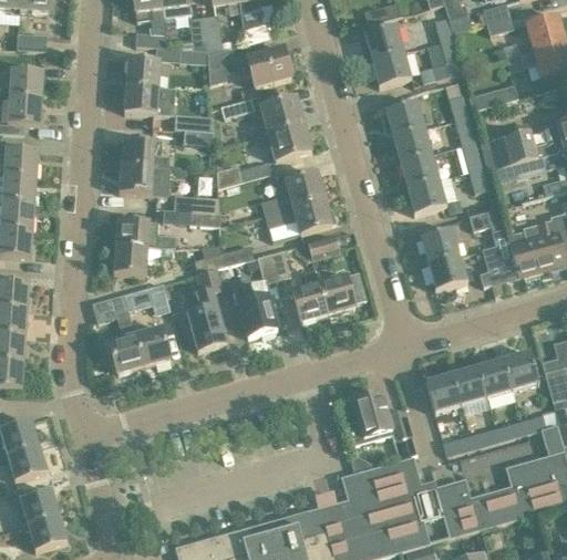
[(0,0),(0,9),(20,11),(20,0),(0,0)]
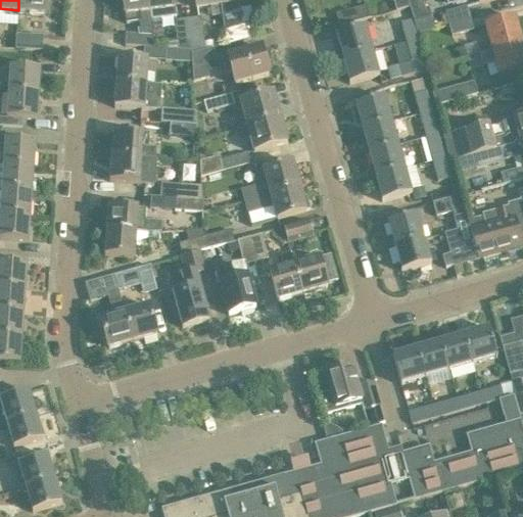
[(18,0),(18,10),(45,12),(45,0),(18,0)]
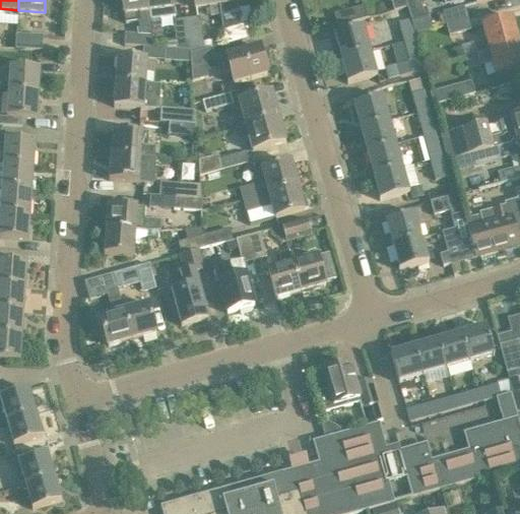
[(138,18),(139,30),(125,29),(125,43),(154,44),(150,15),(149,8),(148,0),(123,0),(125,18),(138,18)]
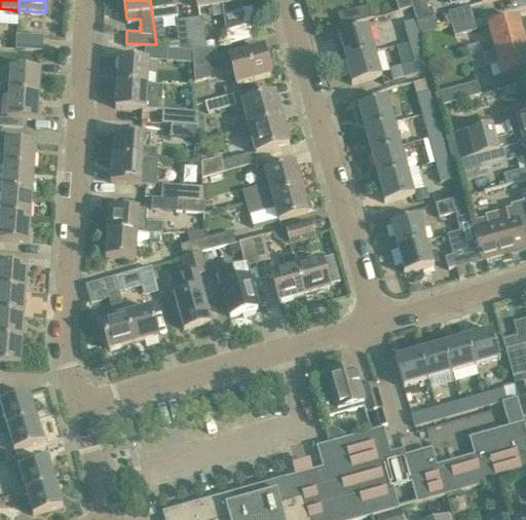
[(152,15),(177,13),(175,0),(150,0),(151,8),(152,15)]
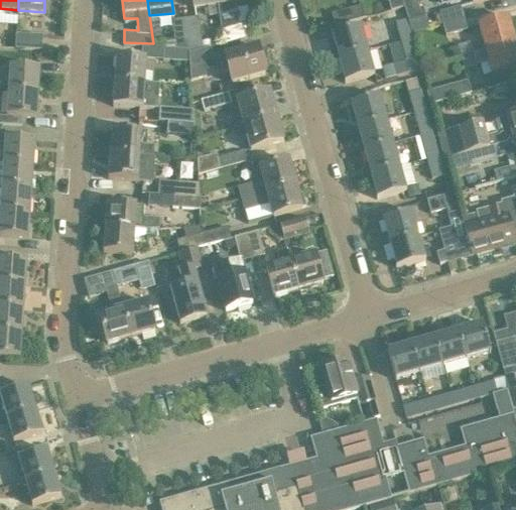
[(208,12),(219,10),(217,0),(191,0),(192,4),(207,2),(208,12)]
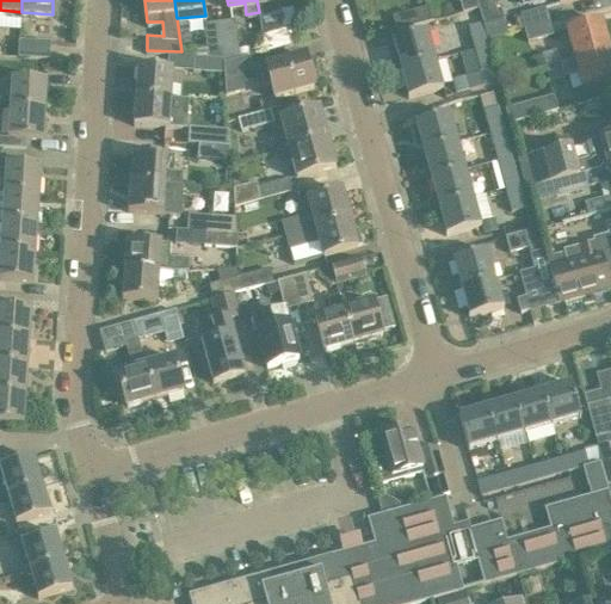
[(282,25),(278,0),(257,0),(259,12),(261,34),(266,48),(294,39),(289,24),(282,25)]
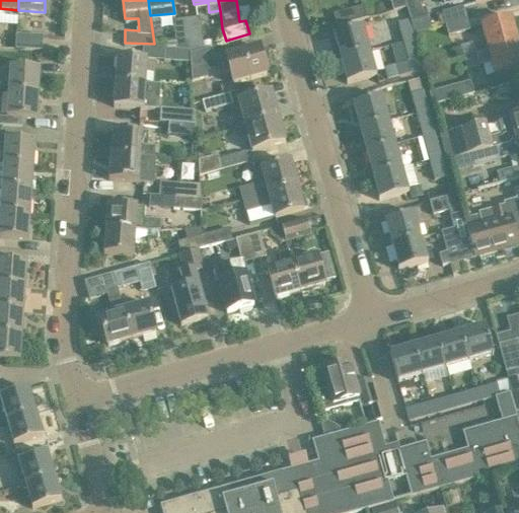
[(368,14),(363,2),(334,10),(338,22),(368,14)]
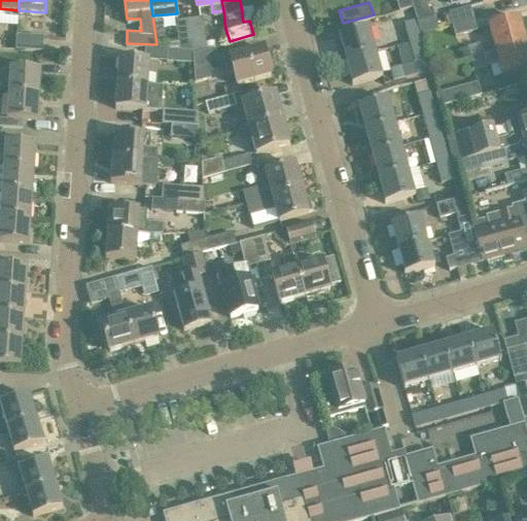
[(449,8),(453,21),(473,14),(470,2),(449,8)]
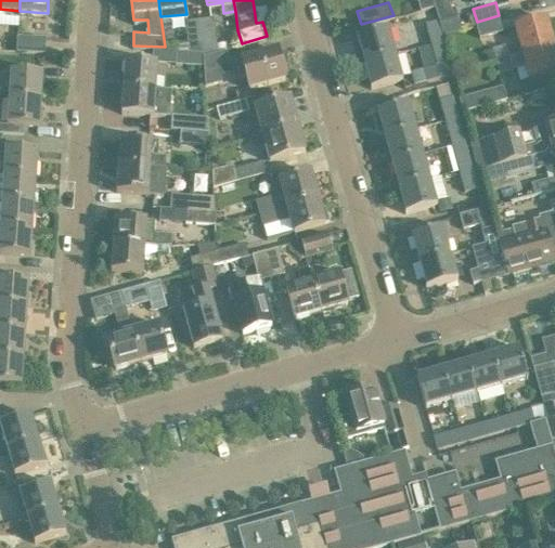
[(213,14),(197,16),(198,22),(201,43),(202,49),(202,54),(227,48),(233,46),(233,38),(216,40),(213,14)]
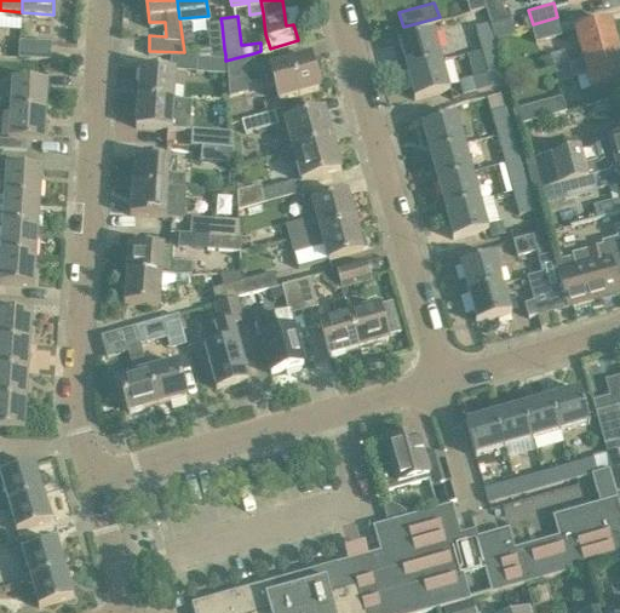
[(561,30),(557,17),(533,24),(535,38),(561,30)]
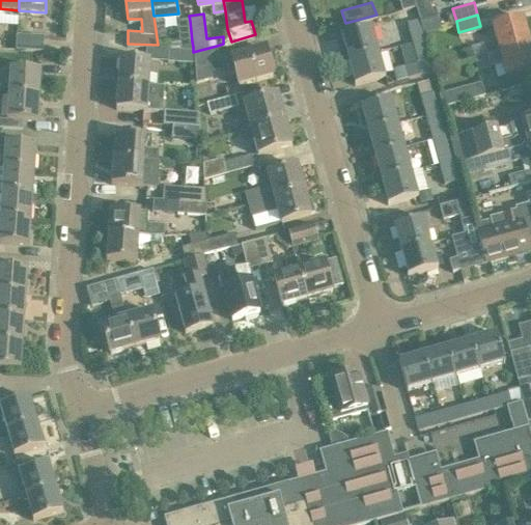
[(493,23),(500,48),(529,39),(523,15),(493,23)]
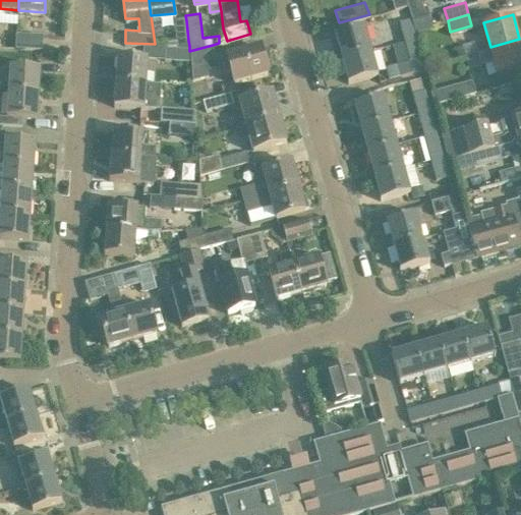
[(173,16),(177,45),(189,46),(188,41),(186,20),(185,15),(173,16)]
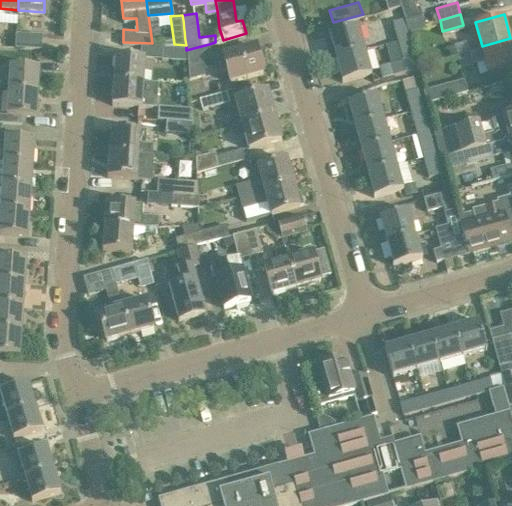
[(392,18),(397,39),(408,36),(403,16),(392,18)]
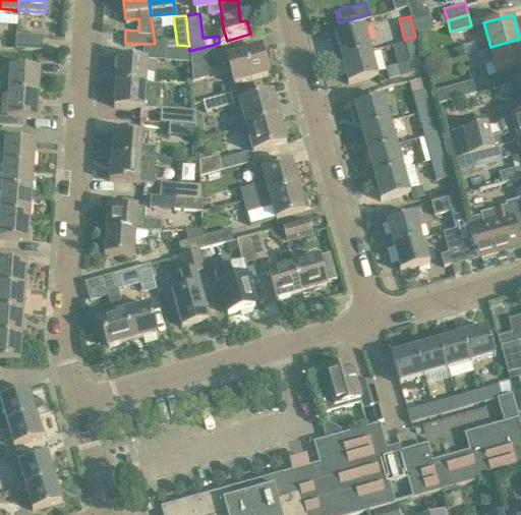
[(335,33),(342,57),(371,49),(364,24),(335,33)]
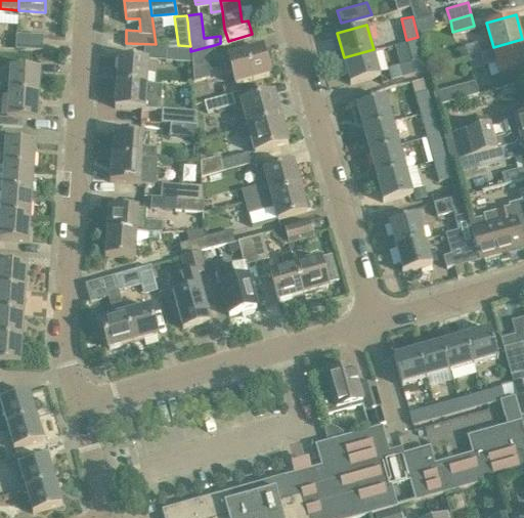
[(15,45),(42,47),(43,33),(16,32),(15,45)]
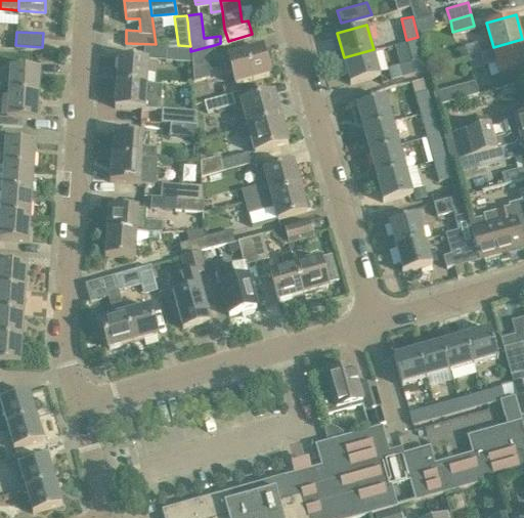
[(418,37),(406,40),(411,58),(399,61),(402,74),(426,67),(418,37)]
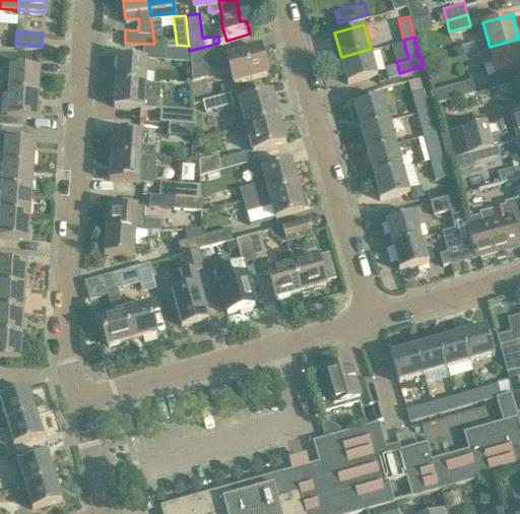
[(464,53),(464,54),(477,51),(477,50),(474,39),(461,43),(454,45),(457,55),(464,53)]
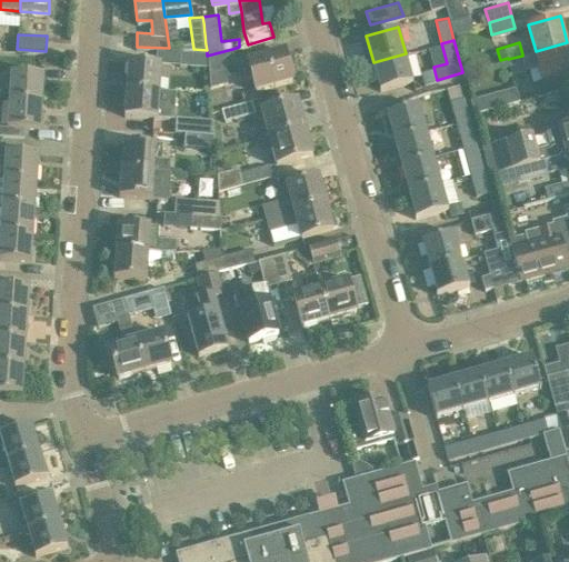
[(511,71),(539,63),(543,78),(568,71),(568,48),(567,42),(536,51),(522,54),(522,56),(508,59),(511,71)]
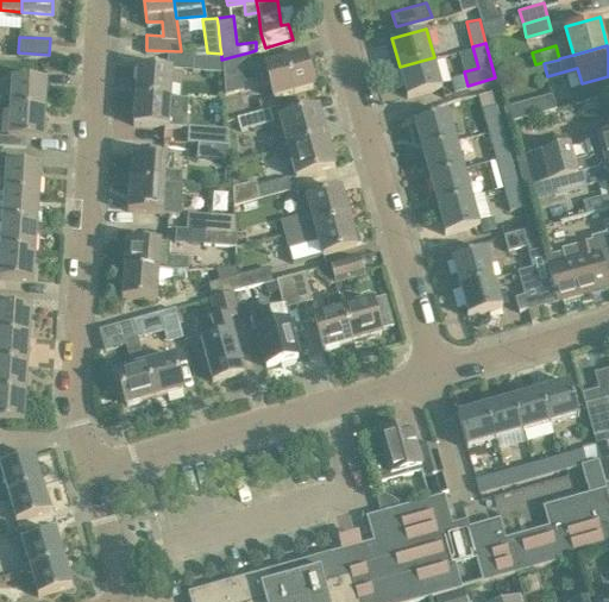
[(192,67),(223,69),(221,60),(221,54),(207,52),(193,52),(192,67)]
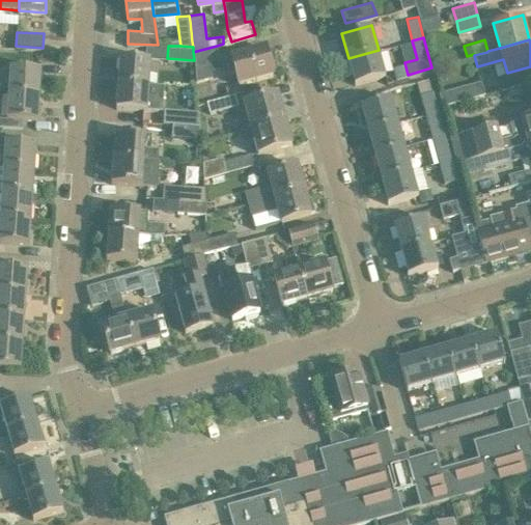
[(193,52),(194,60),(196,80),(212,76),(207,61),(220,58),(217,46),(193,52)]
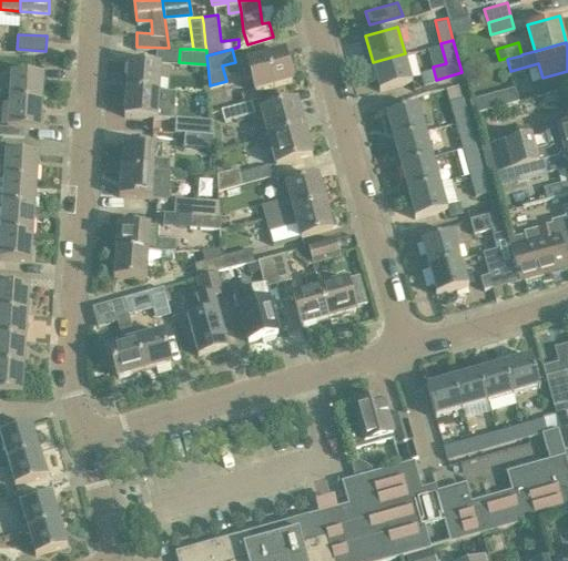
[(251,99),(251,98),(259,95),(256,88),(291,78),(283,49),(241,60),(244,75),(251,73),(254,87),(241,90),(243,101),(251,99)]
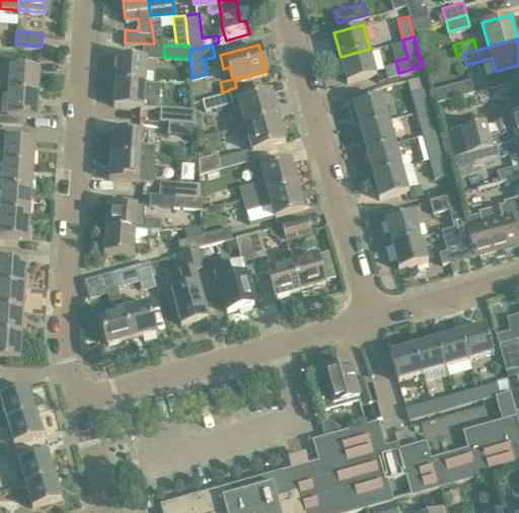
[(377,72),(370,49),(341,57),(347,80),(377,72)]
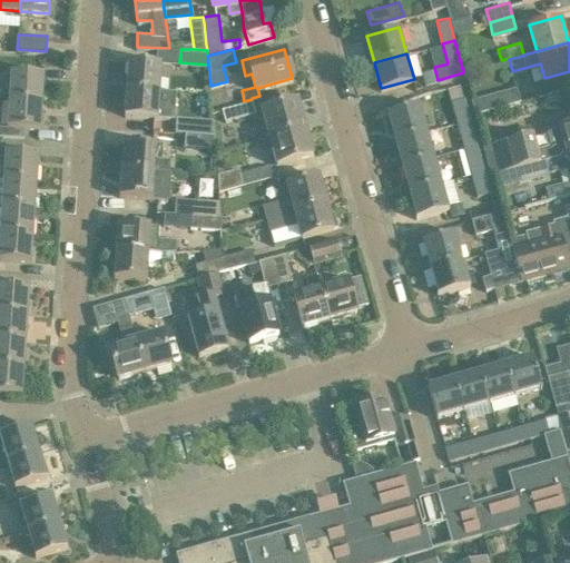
[(129,59),(127,86),(159,89),(160,88),(161,61),(129,59)]
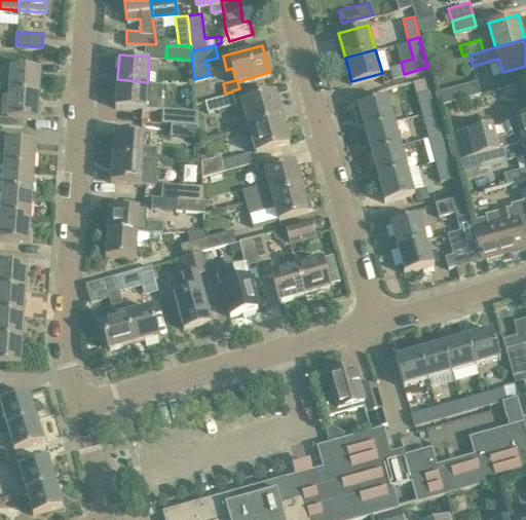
[(10,65),(8,89),(39,91),(40,66),(10,65)]
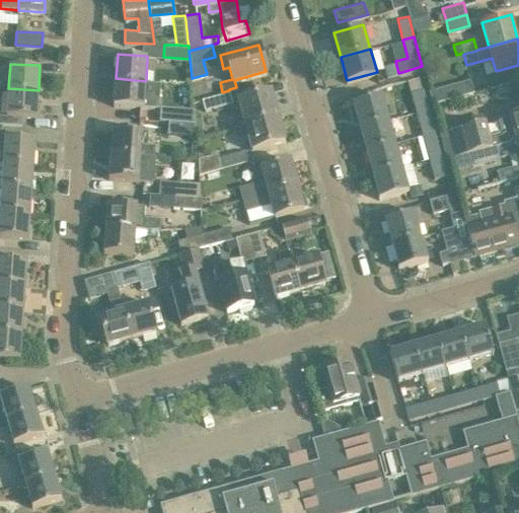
[(115,103),(144,105),(156,105),(157,80),(146,80),(145,81),(116,78),(115,103)]
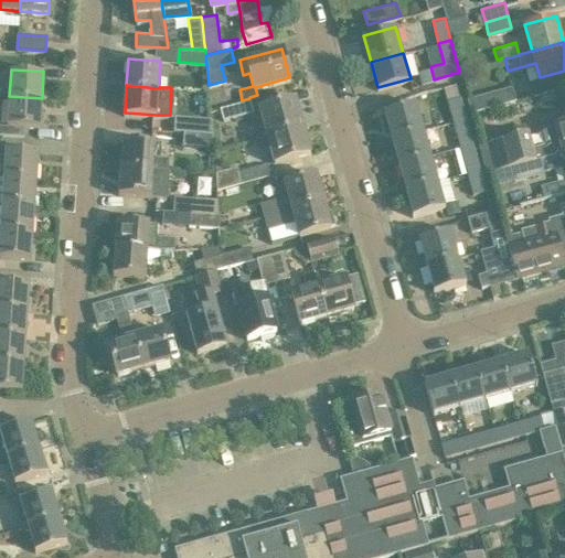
[(516,98),(513,85),(468,97),(471,110),(516,98)]
